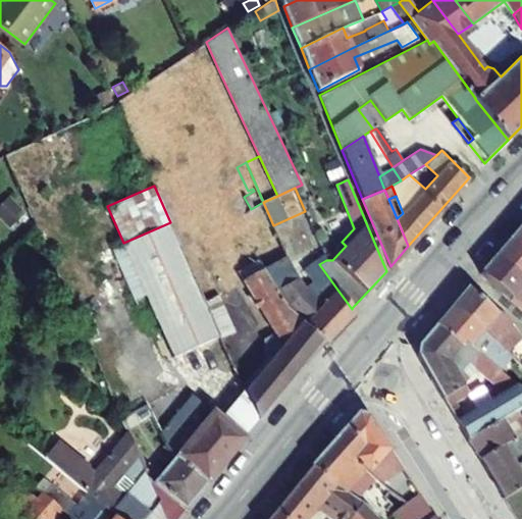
[(24,212),(15,202),(4,213),(14,222),(24,212)]
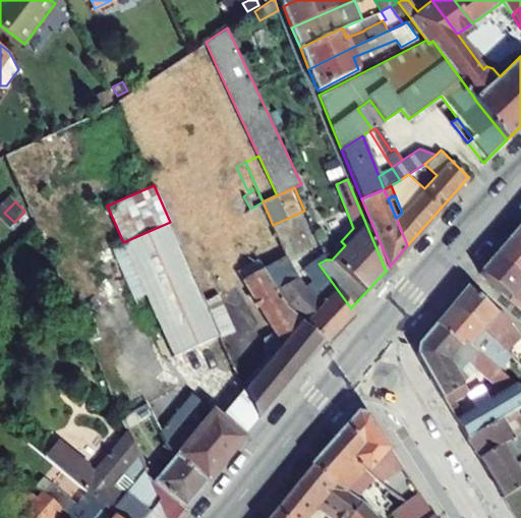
[(244,390),(258,420),(323,342),(323,341),(286,306),(264,269),(287,256),(273,225),(263,202),(250,209),(194,237),(188,225),(174,231),(206,301),(218,295),(242,280),(273,332),(264,339),(266,355),(271,359),(244,390)]
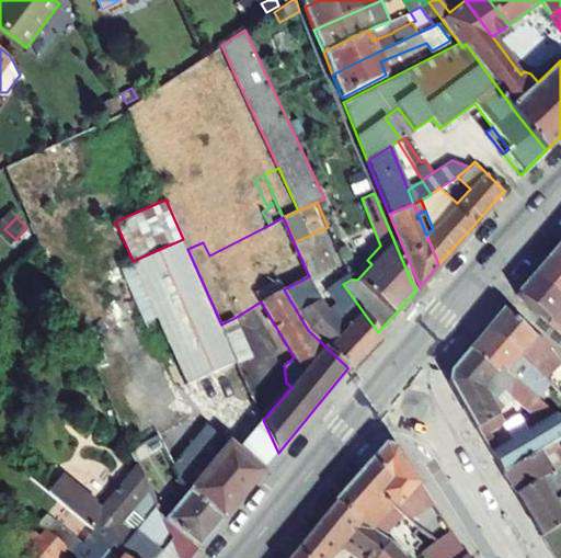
[(187,382),(237,360),(225,333),(221,325),(187,249),(183,239),(133,261),(158,316),(187,382)]
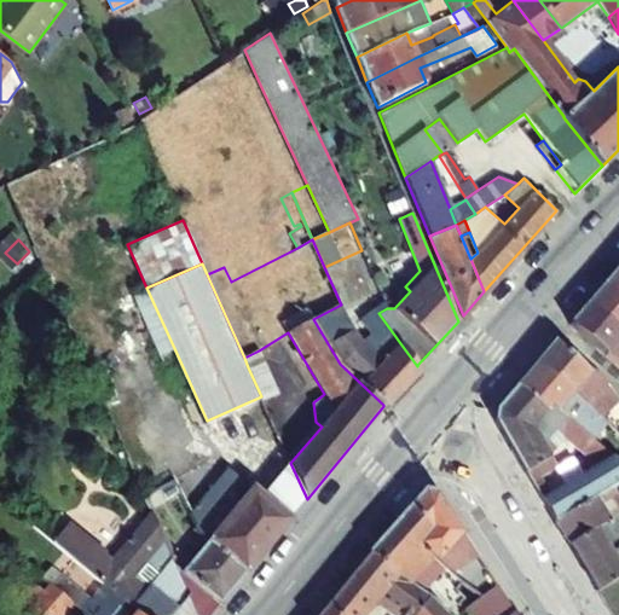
[(618,264),(603,283),(618,296),(618,264)]
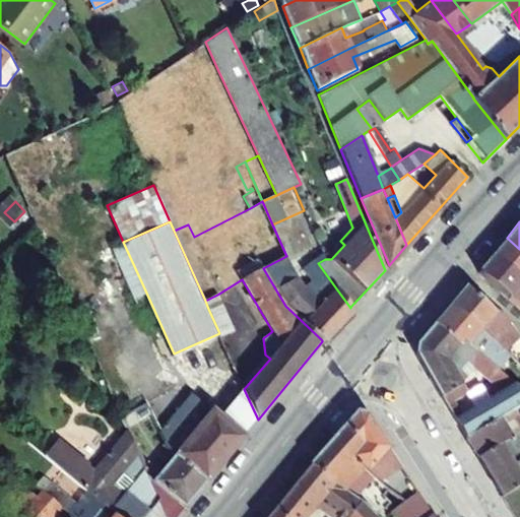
[(519,249),(507,238),(493,254),(519,276),(519,249)]
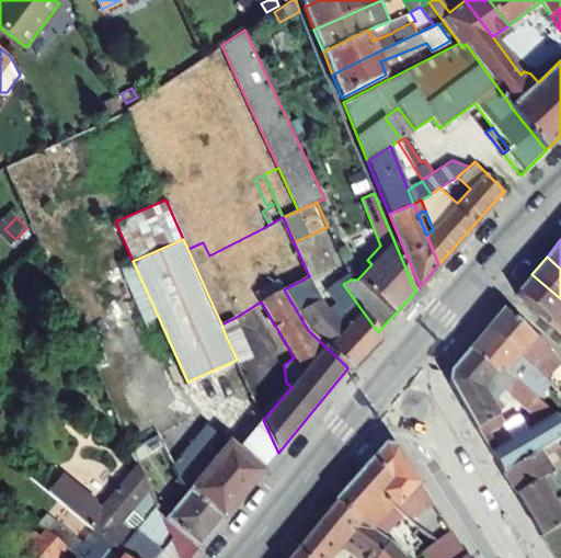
[(145,321),(158,316),(133,261),(121,266),(145,321)]
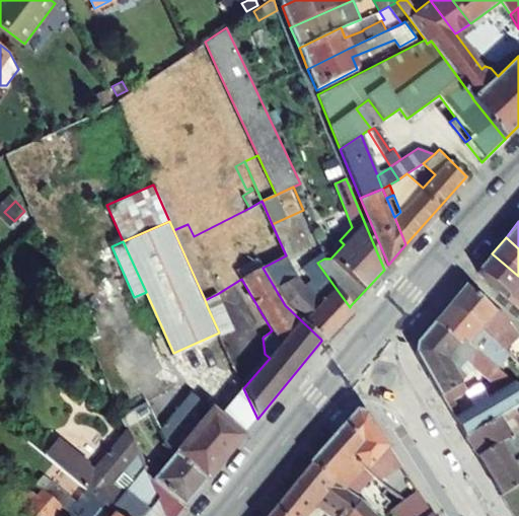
[(263,268),(285,305),(321,340),(321,341),(325,344),(354,313),(350,306),(350,307),(336,288),(317,263),(324,259),(317,242),(286,255),(263,268)]
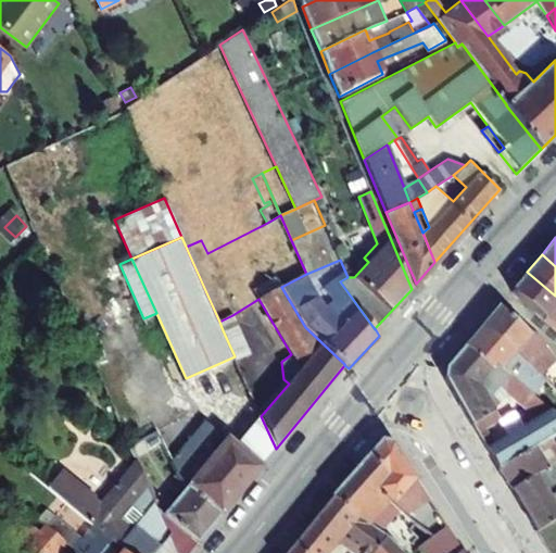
[(512,291),(555,328),(555,296),(527,272),(512,291)]
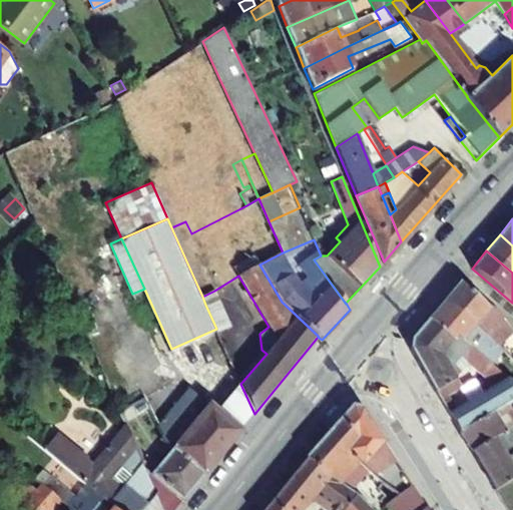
[(460,283),(446,299),(476,325),(487,334),(498,345),(512,330),(512,329),(502,318),(460,283)]
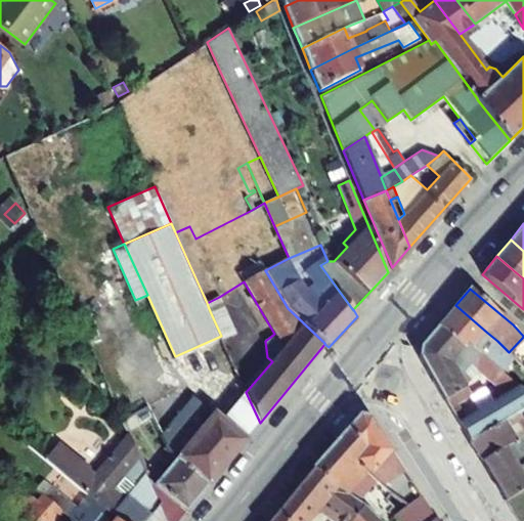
[(223,306),(219,297),(207,303),(210,311),(223,306)]
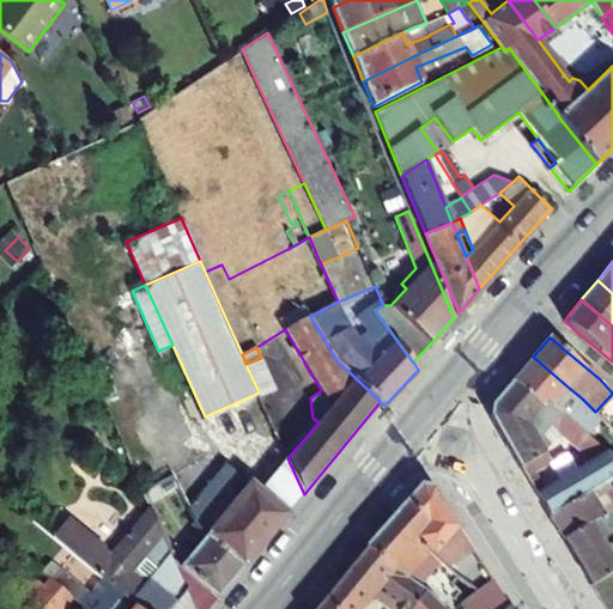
[(553,405),(569,388),(533,357),(514,381),(542,405),(546,400),(553,405)]
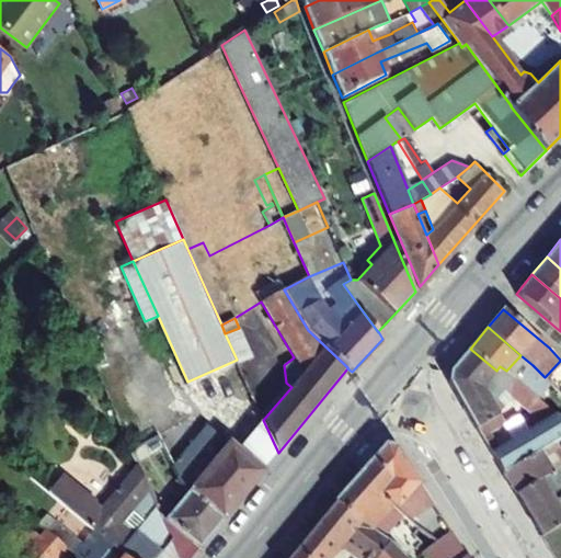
[(237,360),(238,362),(252,356),(239,328),(225,333),(237,360)]
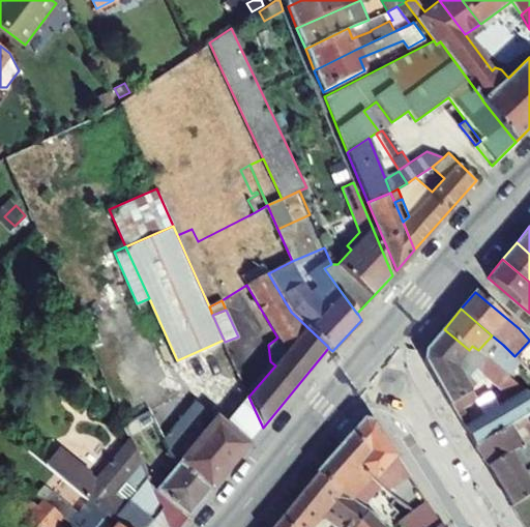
[(455,412),(475,400),(469,390),(463,379),(476,366),(484,373),(512,397),(524,389),(507,375),(478,350),(472,346),(469,350),(444,329),(425,350),(424,359),(450,404),(455,412)]
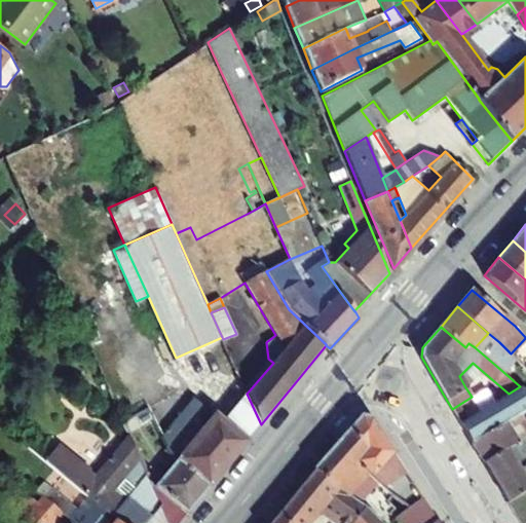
[(503,372),(515,358),(511,353),(499,342),(488,333),(475,347),(503,372)]
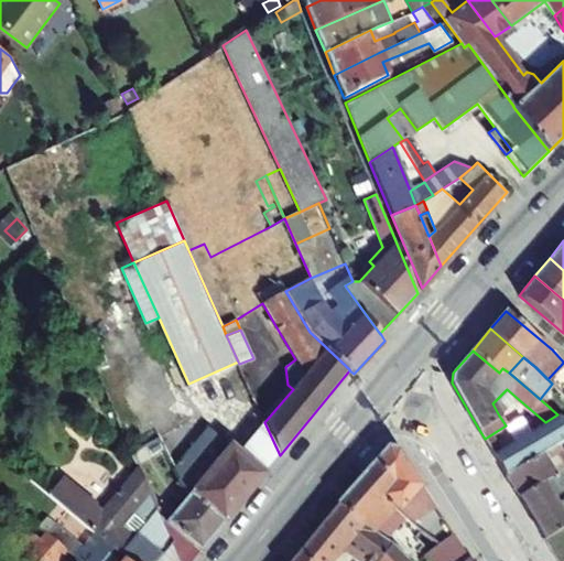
[(499,416),(516,397),(507,389),(492,403),(499,416)]
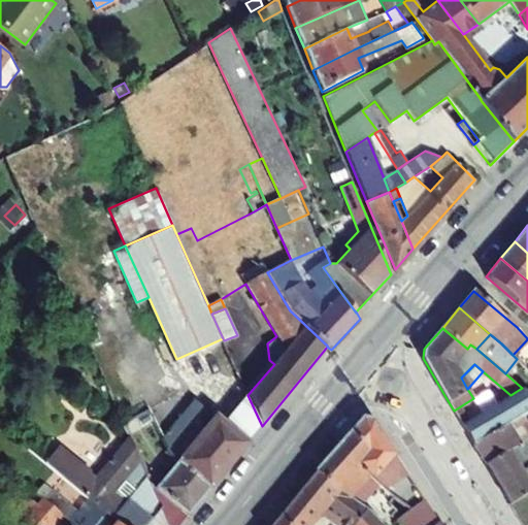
[(522,415),(527,411),(527,393),(522,388),(510,395),(497,403),(489,389),(473,398),(454,411),(473,444),(522,415)]
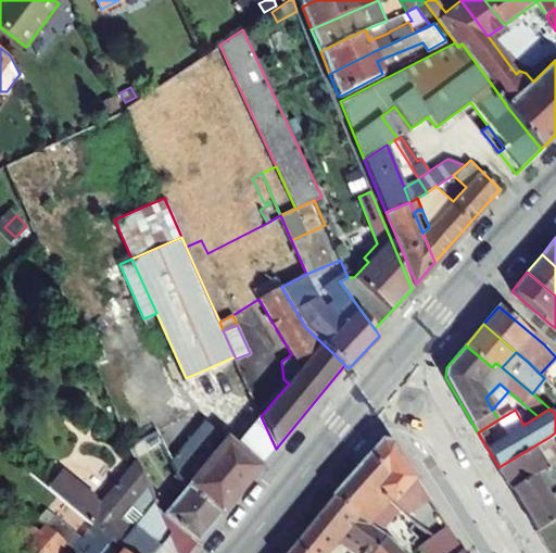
[(155,429),(169,460),(205,419),(190,410),(155,429)]
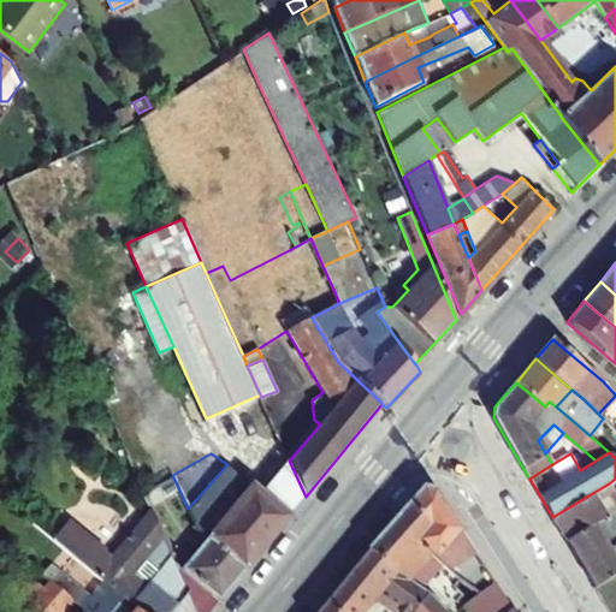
[(207,539),(244,571),(306,497),(289,461),(288,458),(261,491),(227,464),(188,509),(195,522),(191,526),(201,534),(207,539)]
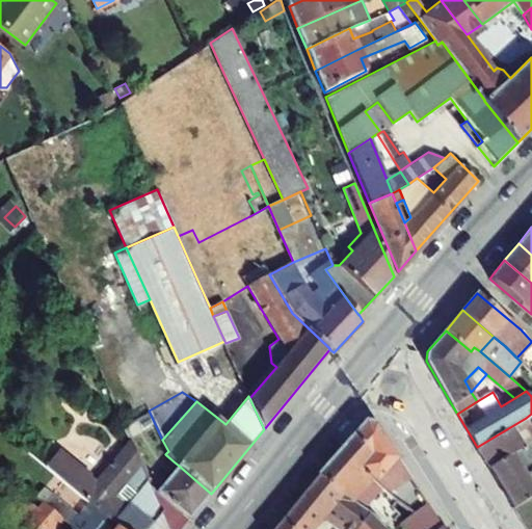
[(125,424),(130,434),(142,424),(138,417),(125,424)]
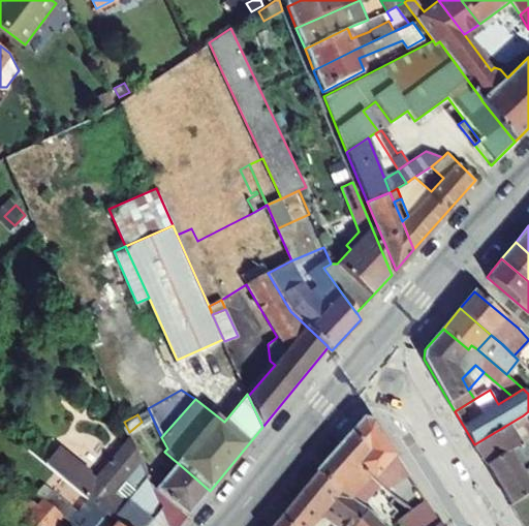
[(528,438),(528,423),(528,424),(523,415),(474,444),(487,464),(528,438)]
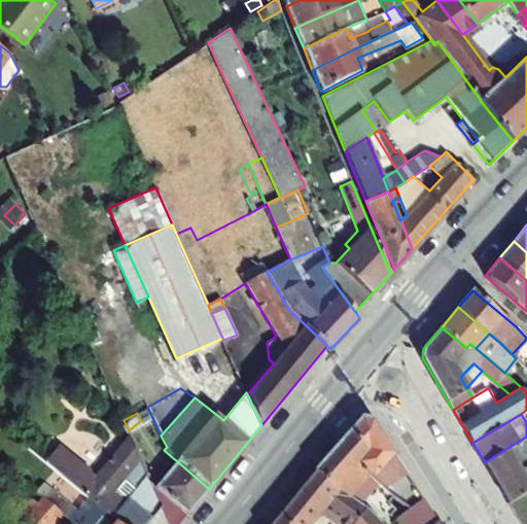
[(384,487),(408,473),(372,419),(361,418),(348,432),(367,449),(354,463),(367,474),(384,487)]
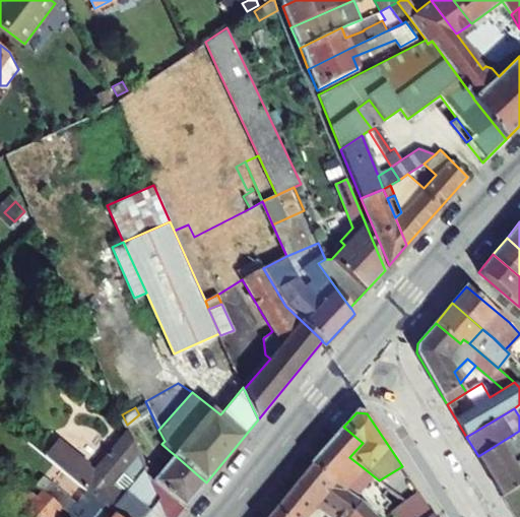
[(311,464),(344,489),(363,467),(349,457),(363,443),(343,427),(311,464)]
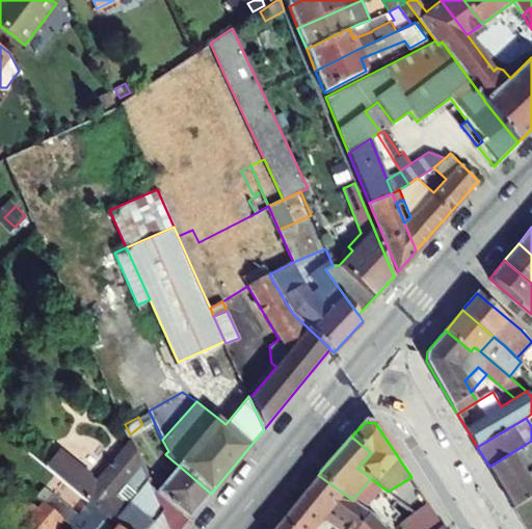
[(122,528),(147,528),(163,510),(155,494),(152,486),(131,438),(97,479),(59,448),(45,464),(88,500),(96,507),(122,528)]
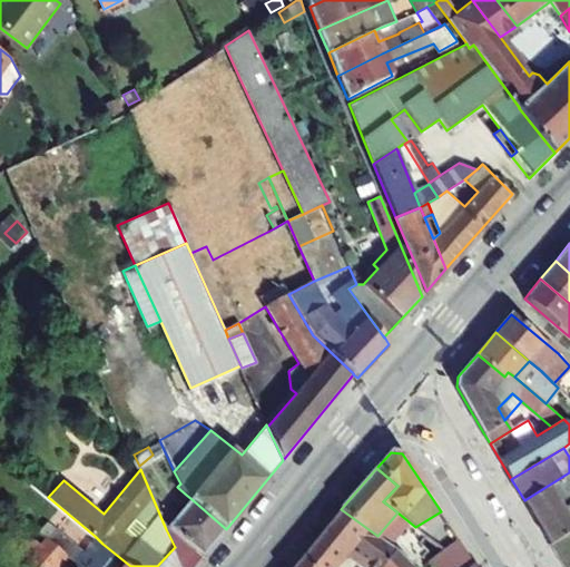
[(550,544),(569,531),(569,472),(524,500),(550,544)]
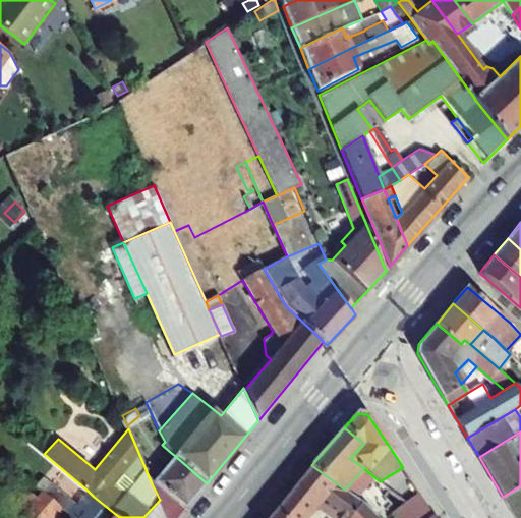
[(152,483),(175,456),(170,452),(149,476),(152,483)]
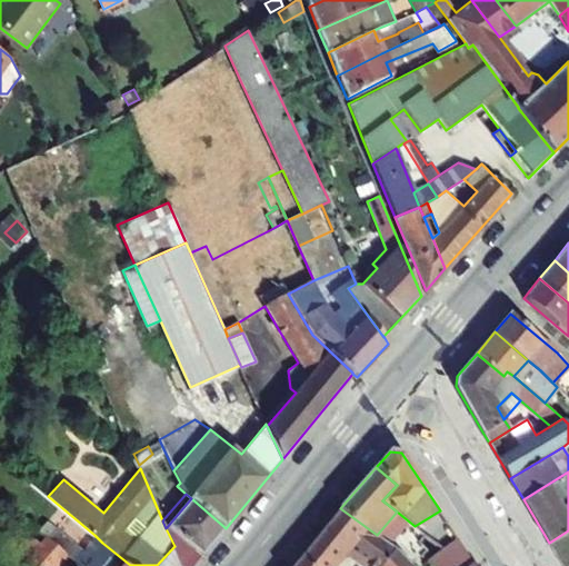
[(192,565),(226,528),(191,498),(166,528),(175,546),(182,565),(192,565)]
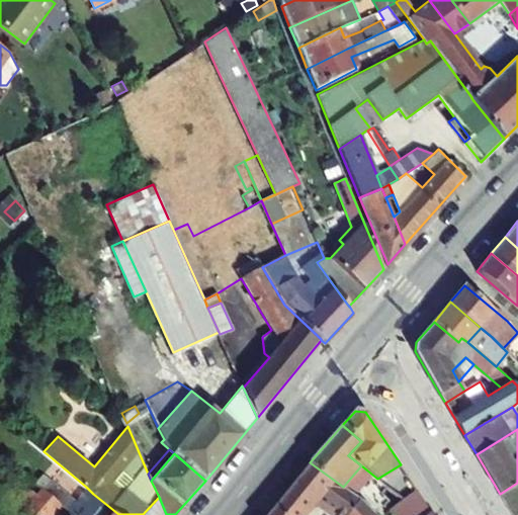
[(297,514),(301,511),(306,514),(321,514),(327,507),(338,514),(375,514),(365,503),(343,487),(310,462),(266,514),(297,514)]
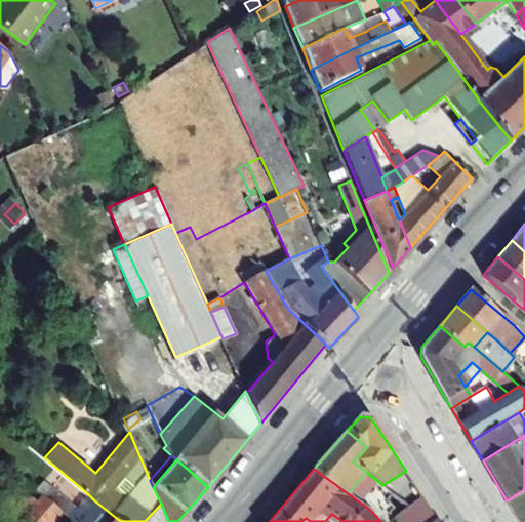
[(77,521),(94,500),(87,493),(76,507),(42,480),(36,488),(42,494),(61,510),(76,521),(77,521)]
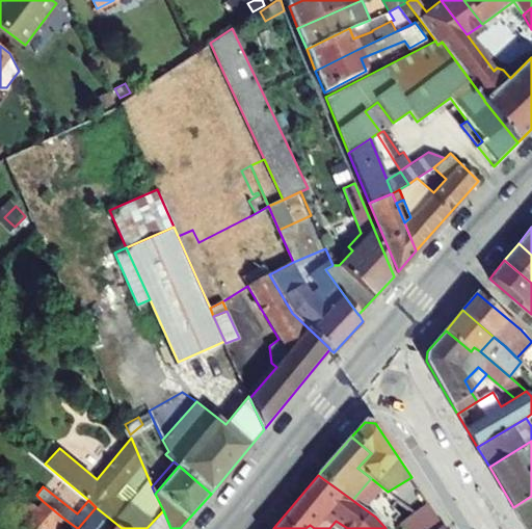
[(402,528),(445,528),(418,486),(398,499),(415,512),(399,524),(402,528)]
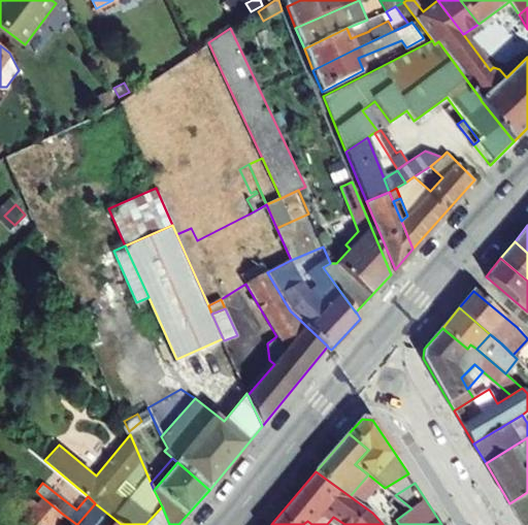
[(10,518),(19,524),(37,503),(29,496),(10,518)]
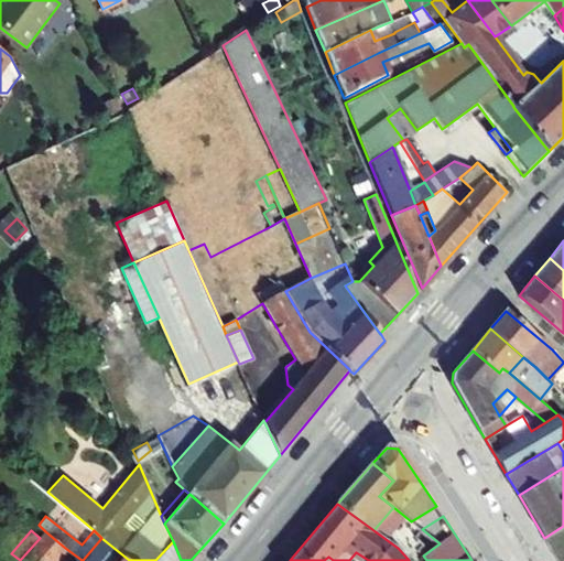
[(56,560),(58,559),(56,558),(65,548),(45,531),(40,538),(20,560),(56,560)]
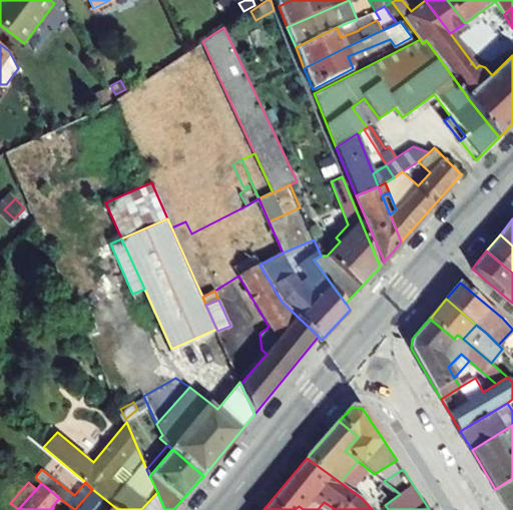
[(117,509),(92,489),(75,509),(117,509)]
